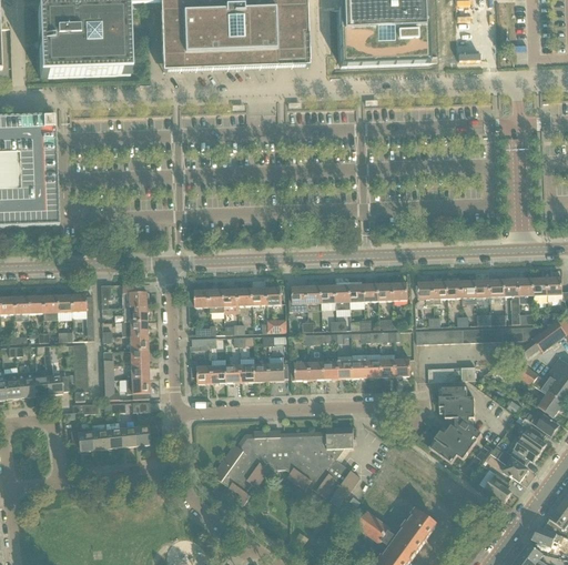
[(95,0),(97,7),(38,9),(40,77),(130,73),(128,6),(128,1),(159,0),(161,31),(162,72),(308,67),(305,0),(332,0),(332,1),(338,1),(341,66),(430,62),(427,0),(95,0)]
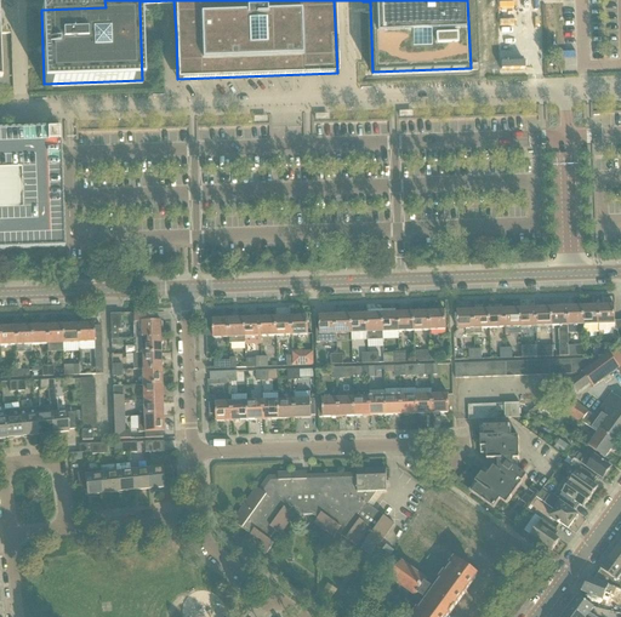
[(38,127),(0,127),(0,249),(63,247),(60,140),(47,140),(46,126),(38,127)]
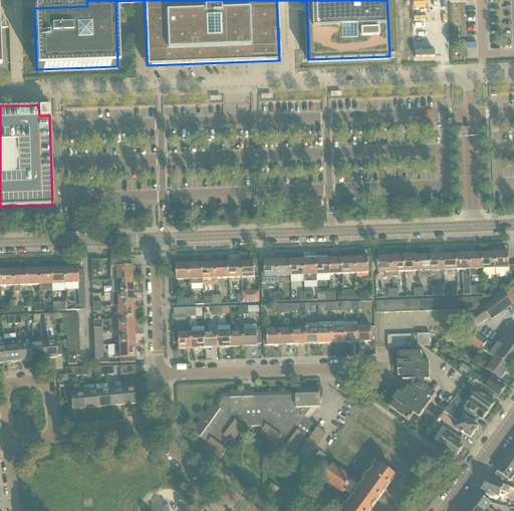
[(38,104),(39,115),(49,115),(48,104),(38,104)]
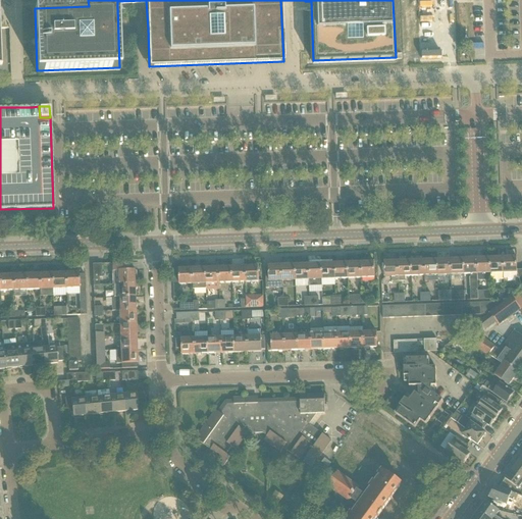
[(521,287),(521,266),(517,267),(516,254),(503,255),(504,276),(519,275),(521,287)]
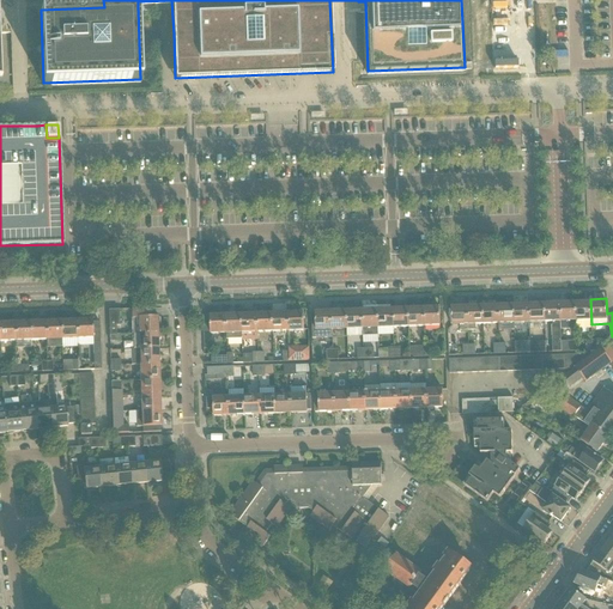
[(475,322),(484,321),(483,299),(475,299),(473,300),(473,303),(467,303),(468,327),(475,327),(475,322)]
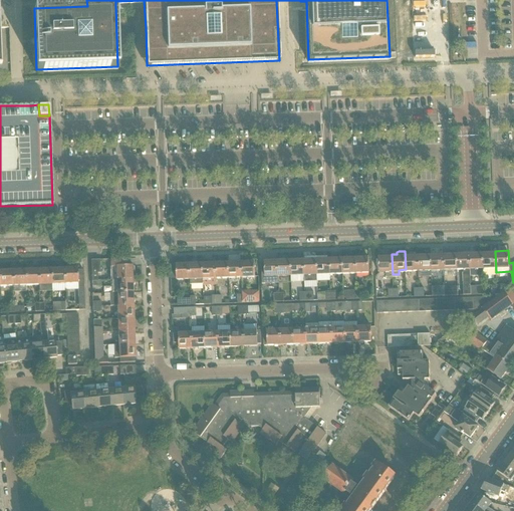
[(418,269),(419,269),(418,253),(412,254),(412,252),(411,251),(405,251),(406,269),(418,269)]
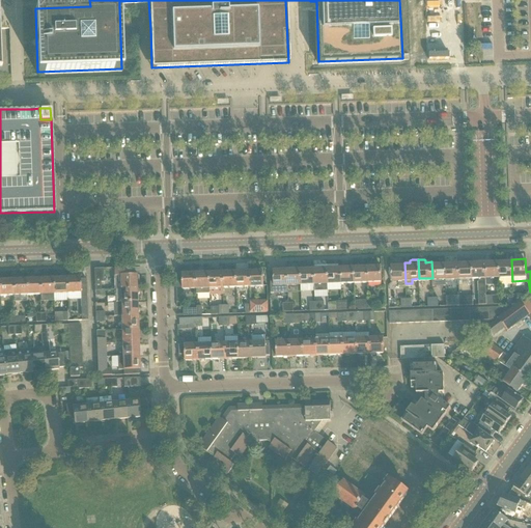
[(485,282),(499,281),(498,259),(485,260),(485,282)]
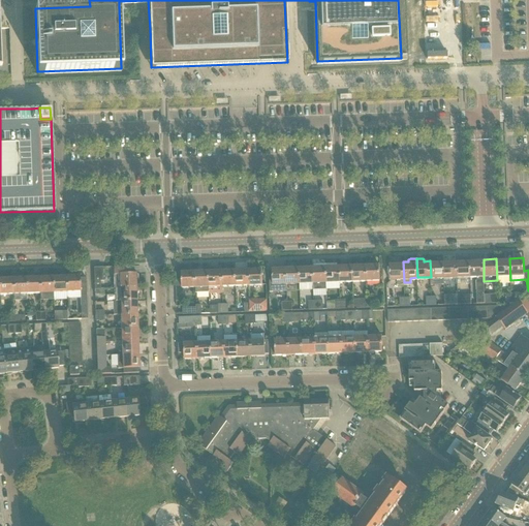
[(497,280),(510,280),(509,258),(496,258),(497,280)]
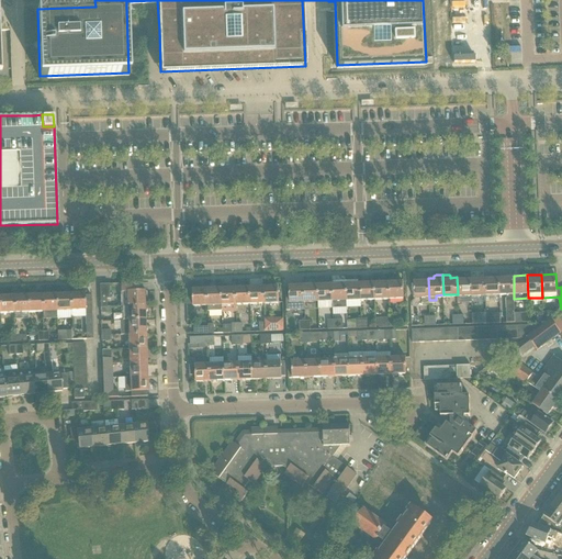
[(485,293),(499,292),(499,276),(485,277),(485,293)]
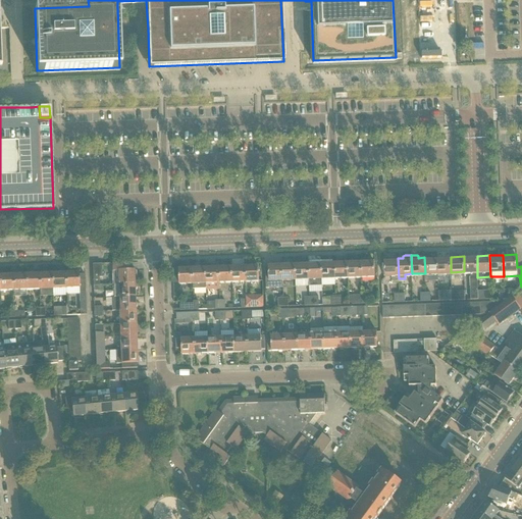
[(478,298),(478,289),(477,277),(477,256),(464,256),(464,271),(470,271),(470,274),(470,298),(478,298)]
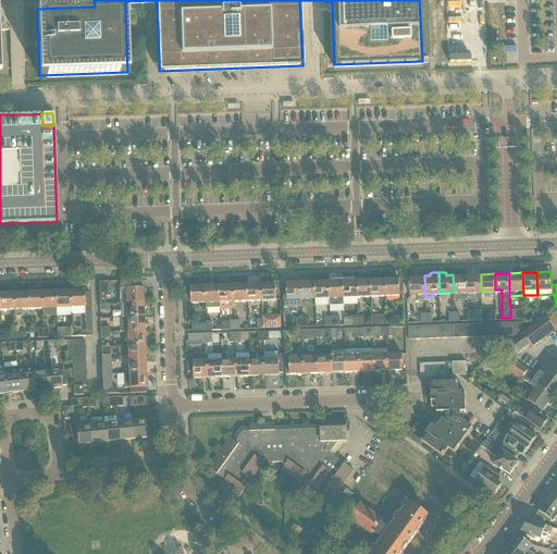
[(467,274),(453,274),(454,292),(453,292),(453,298),(467,297),(467,291),(467,274)]
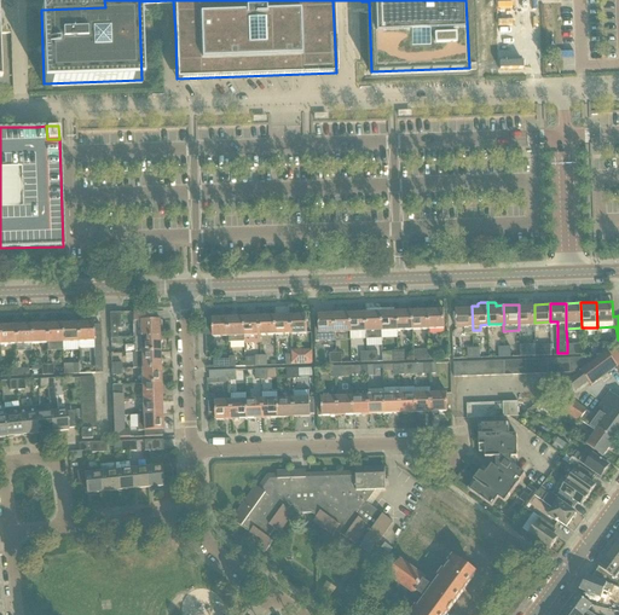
[(519,323),(534,323),(534,305),(519,305),(519,323)]
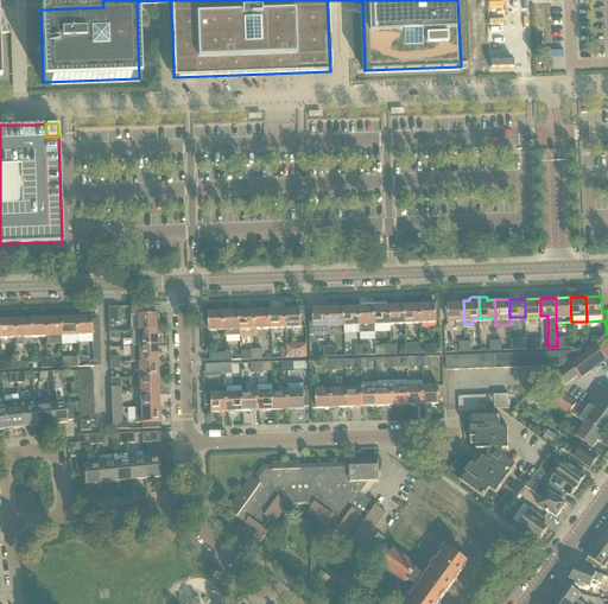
[(366,305),(359,305),(360,323),(360,330),(374,330),(375,330),(375,323),(374,300),(366,302),(366,305)]
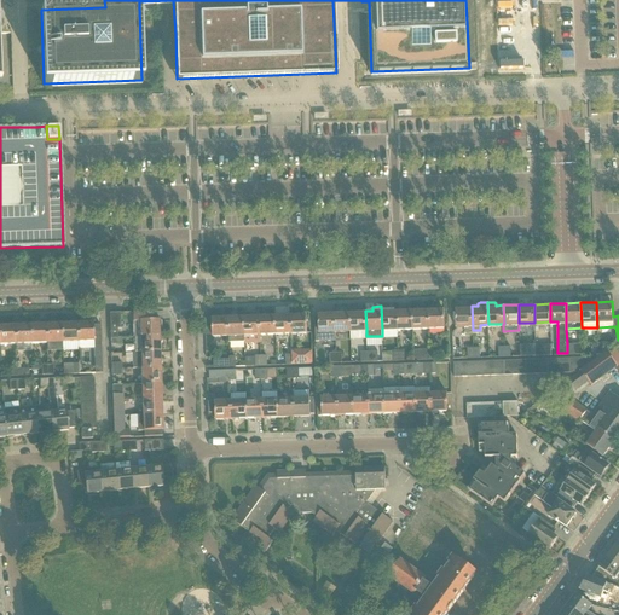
[(387,306),(381,306),(382,329),(398,328),(397,309),(387,309),(387,306)]
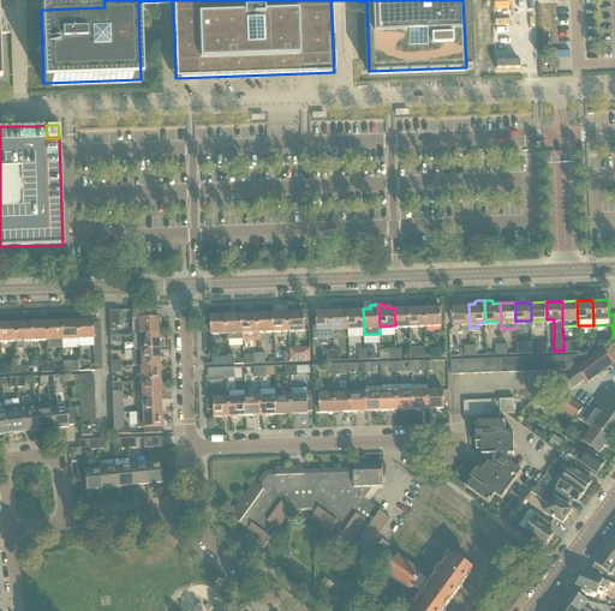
[(461,328),(470,328),(469,304),(453,305),(453,323),(461,323),(461,328)]
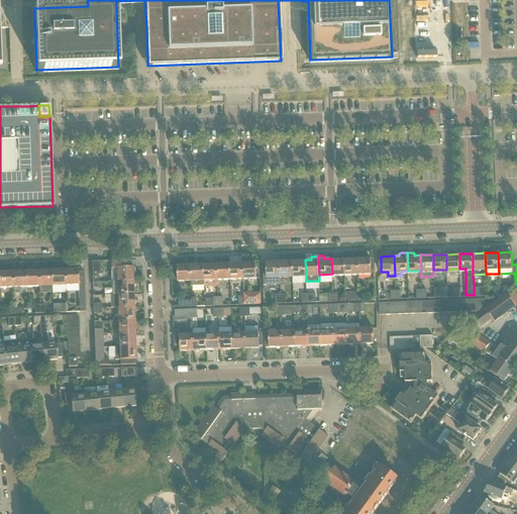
[(305,260),(299,260),(299,257),(292,258),(292,260),(293,276),(306,275),(305,260)]
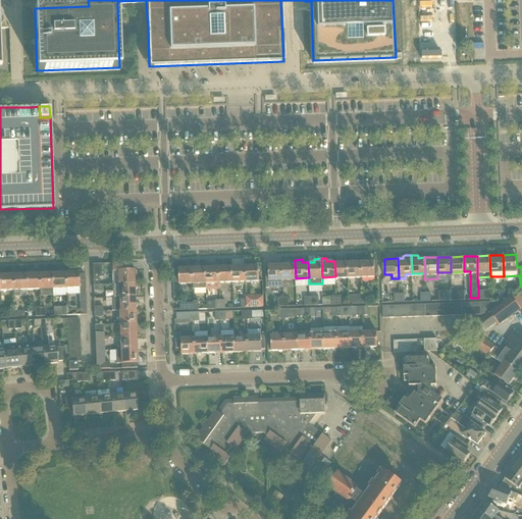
[(135,281),(134,274),(136,274),(136,268),(134,268),(127,268),(127,260),(112,261),(113,269),(118,269),(118,281),(135,281)]
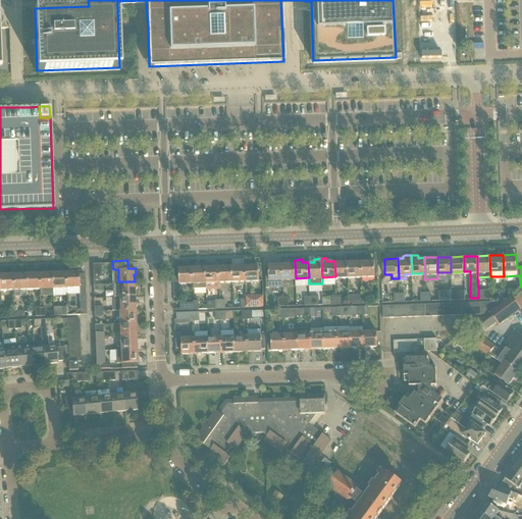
[(361,260),(348,261),(349,276),(361,276),(361,260)]
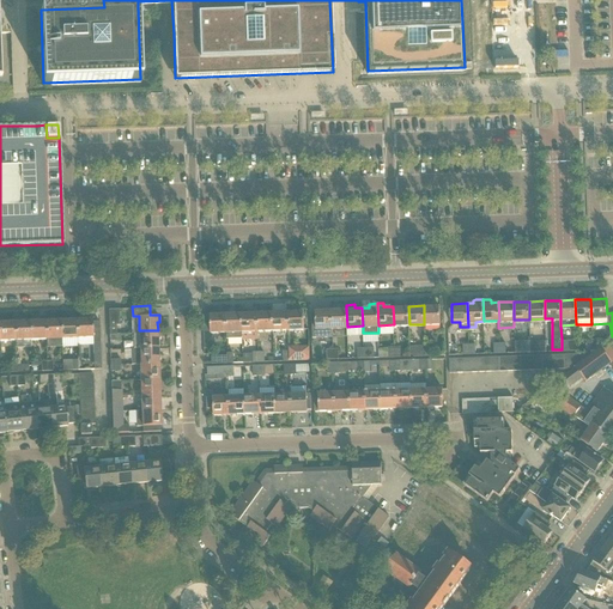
[(439,305),(424,305),(424,324),(441,323),(439,305)]
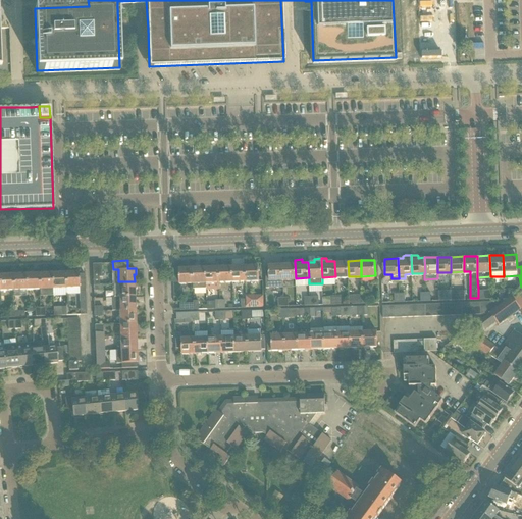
[(348,261),(334,261),(335,276),(349,276),(348,261)]
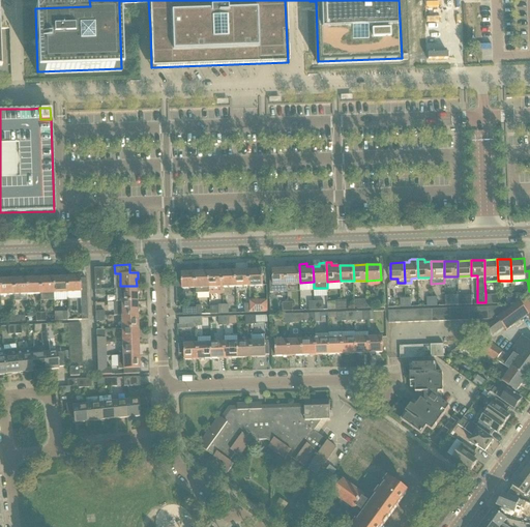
[(209,267),(209,270),(209,291),(209,292),(223,292),(223,286),(223,269),(216,269),(216,266),(209,267)]
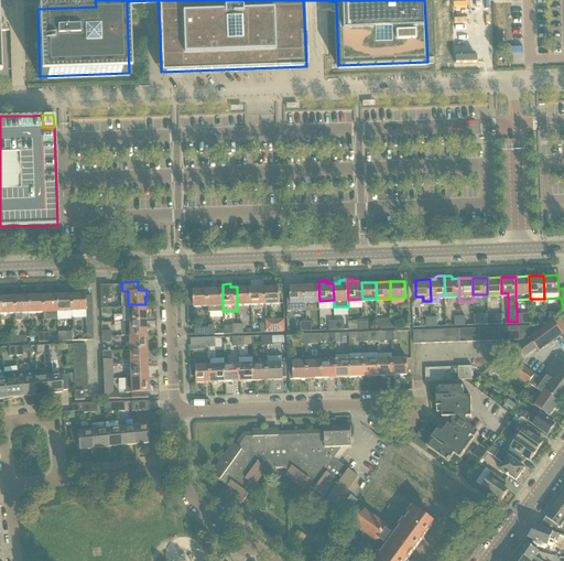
[(318,283),(305,284),(305,301),(320,301),(318,283)]
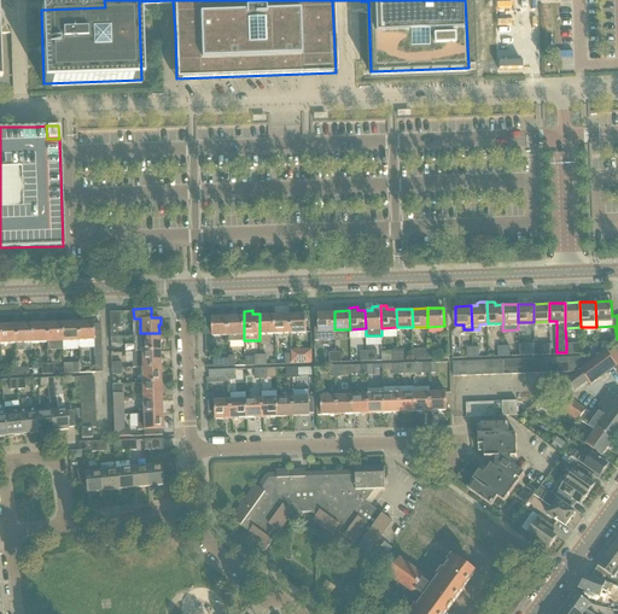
[(318,325),(315,325),(315,338),(334,338),(334,329),(334,311),(318,311),(318,325)]
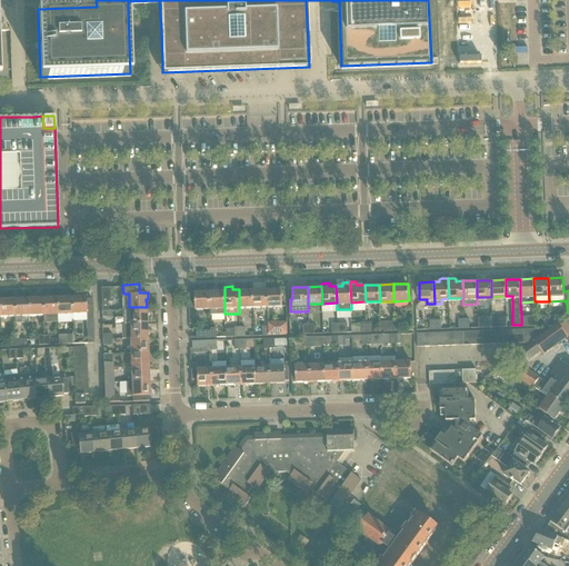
[(267,288),(252,289),(253,306),(268,306),(267,288)]
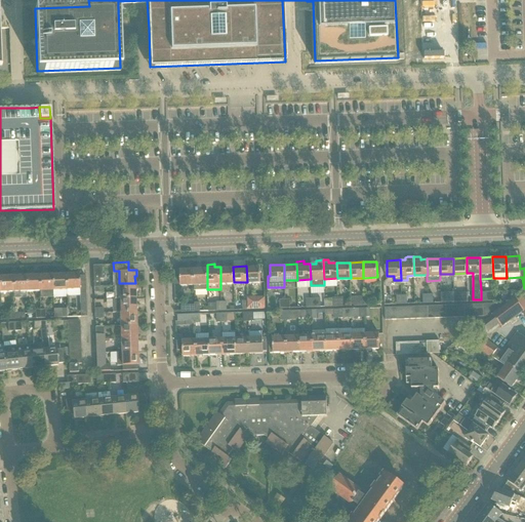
[(260,266),(246,266),(247,282),(260,281),(260,266)]
